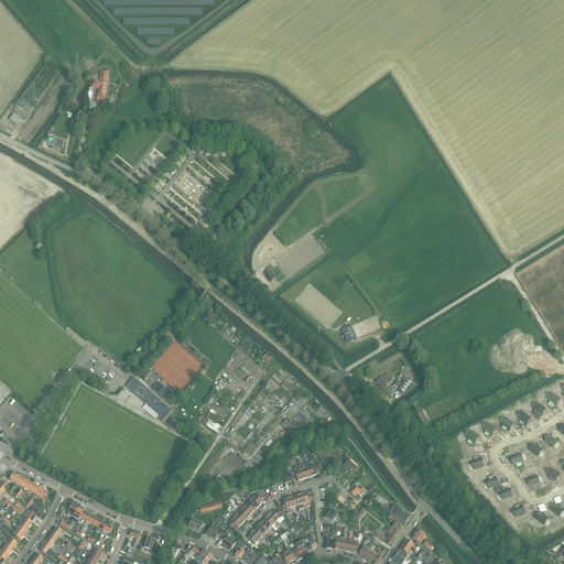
[(93,80),(91,88),(99,88),(98,94),(104,95),(106,79),(105,79),(100,78),(100,80),(93,80)]
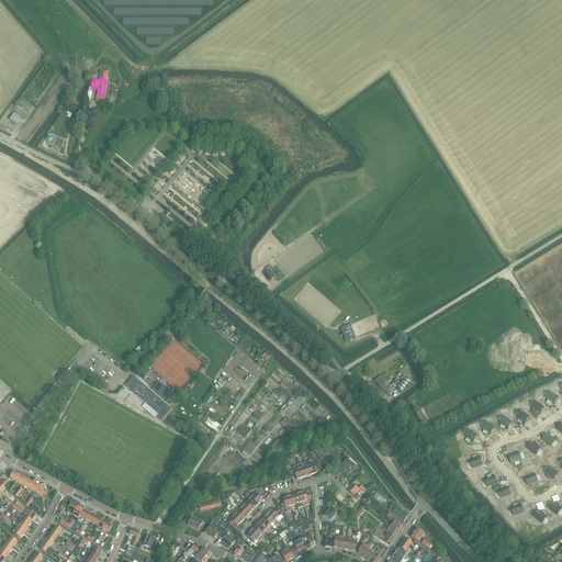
[(17,125),(21,119),(14,114),(9,120),(17,125)]
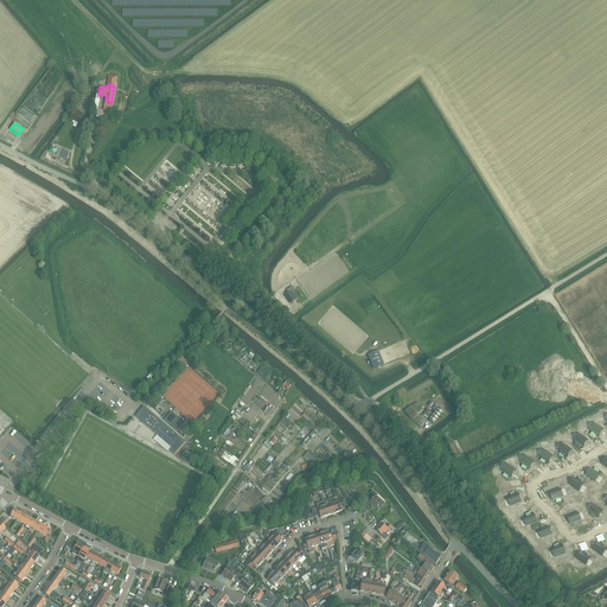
[(288,293),(287,294),(293,302),(296,299),(291,291),(288,293)]
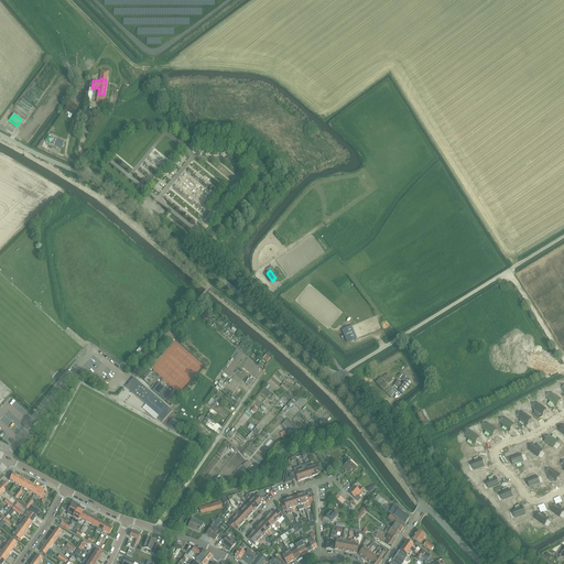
[(351,327),(342,331),(347,343),(357,339),(351,327)]
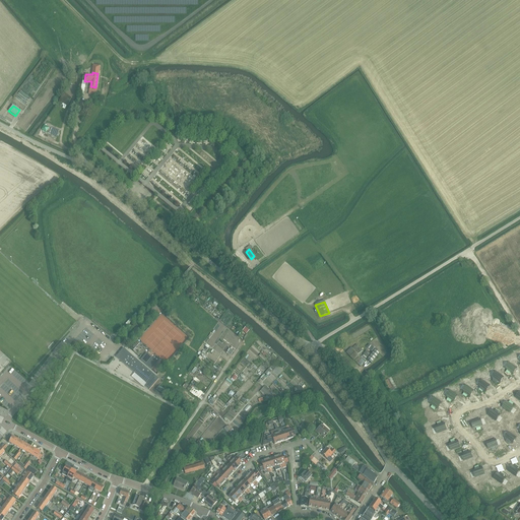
[(137,341),(131,348),(133,350),(140,343),(137,341)]
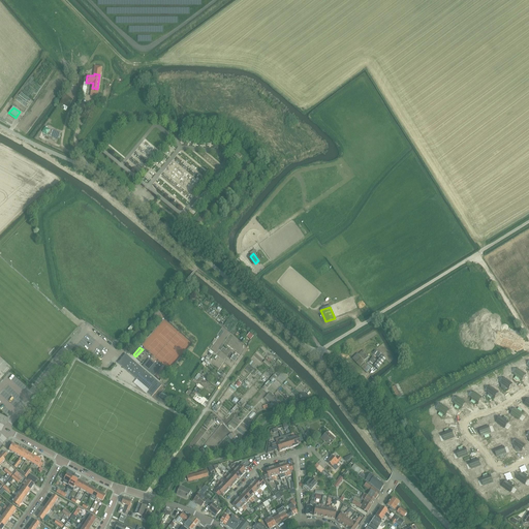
[(359,355),(365,362),(369,358),(363,351),(359,355)]
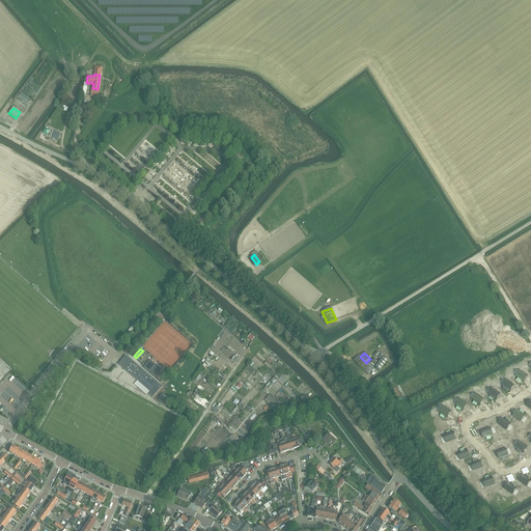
[(126,356),(117,364),(137,381),(149,392),(148,394),(152,398),(163,387),(154,380),(126,356)]
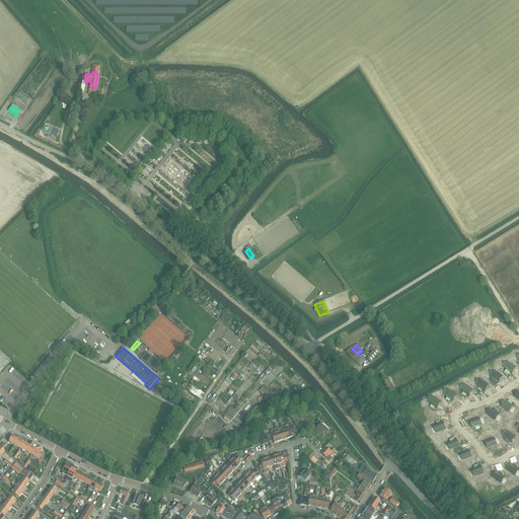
[(359,356),(358,355),(352,349),(351,348),(346,353),(354,361),(359,356)]
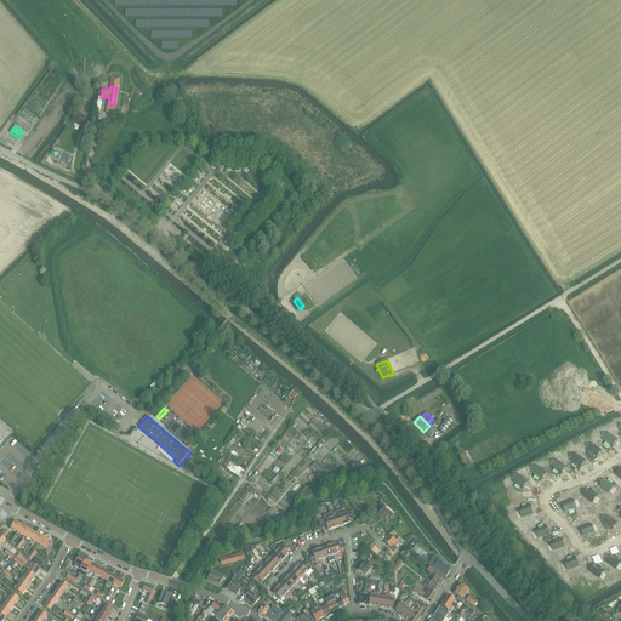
[(445,421),(438,429),(443,433),(453,421),(448,417),(445,421)]
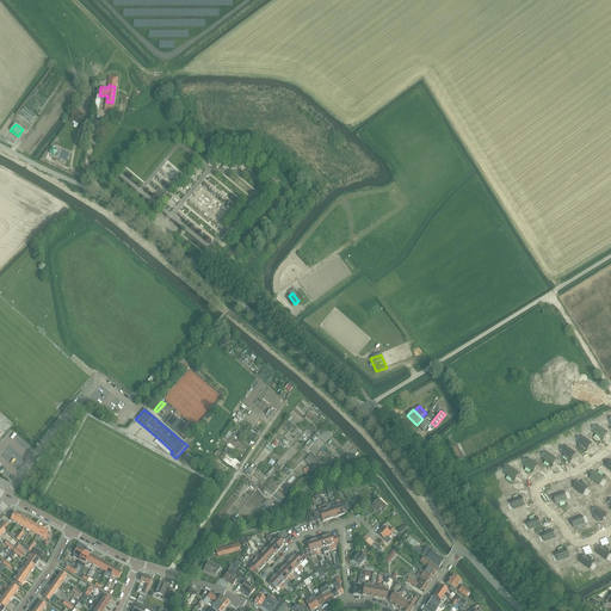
[(164,421),(178,433),(184,427),(172,417),(168,421),(166,419),(165,420),(164,421)]
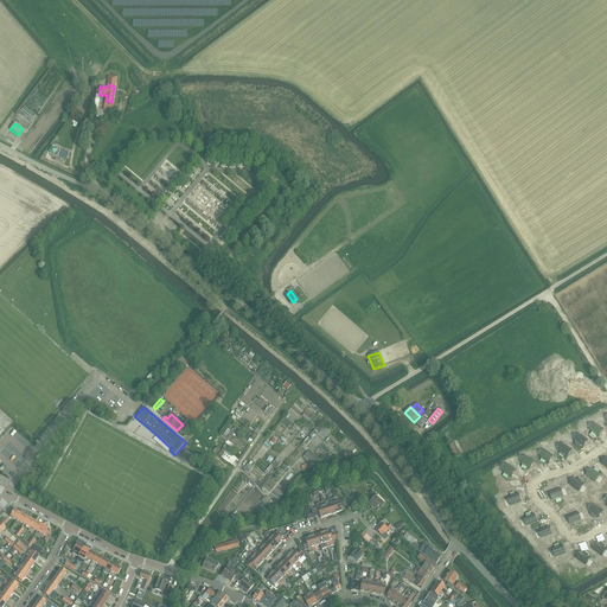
[(594,425),(589,430),(593,433),(590,435),(594,436),(595,434),(599,436),(604,430),(594,425)]
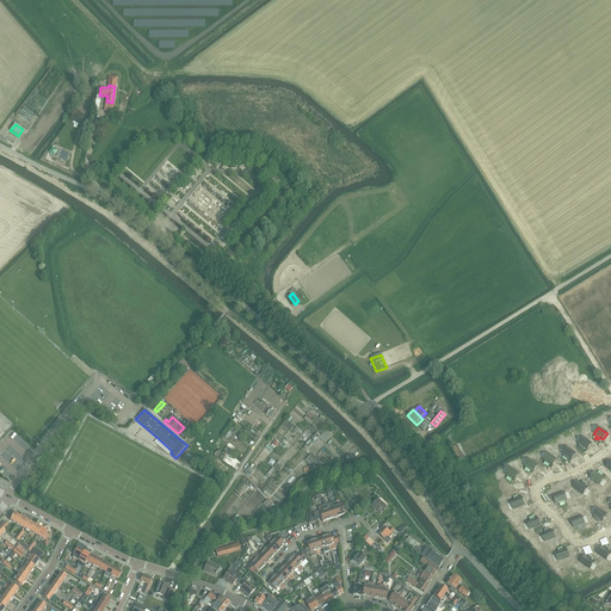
[(582,437),(578,444),(581,446),(579,448),(582,450),(584,448),(587,450),(592,444),(582,437)]
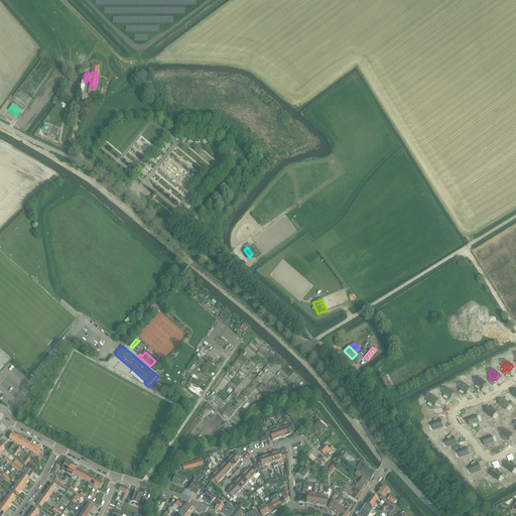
[(382,379),(387,389),(392,387),(386,376),(382,379)]
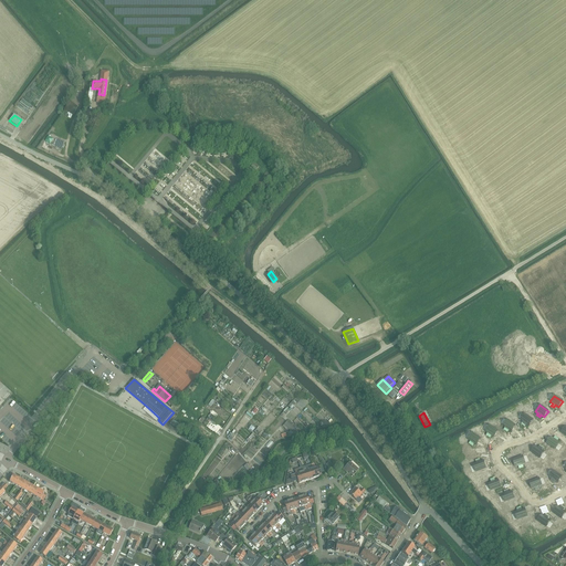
[(525,415),(521,420),(523,422),(522,425),(525,427),(526,425),(528,426),(533,420),(525,415)]
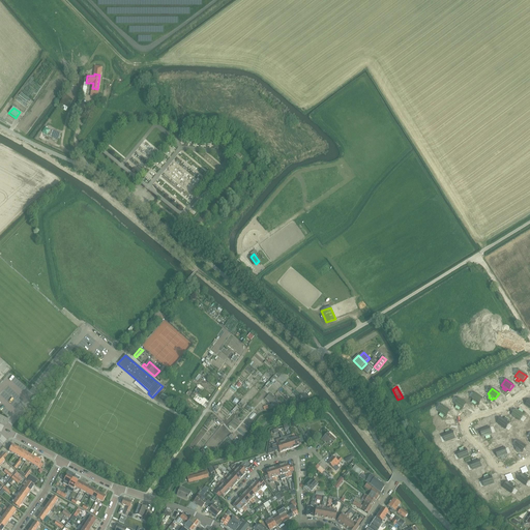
[(475,393),(471,399),(473,401),(472,403),(475,405),(476,403),(478,404),(482,399),(475,393)]
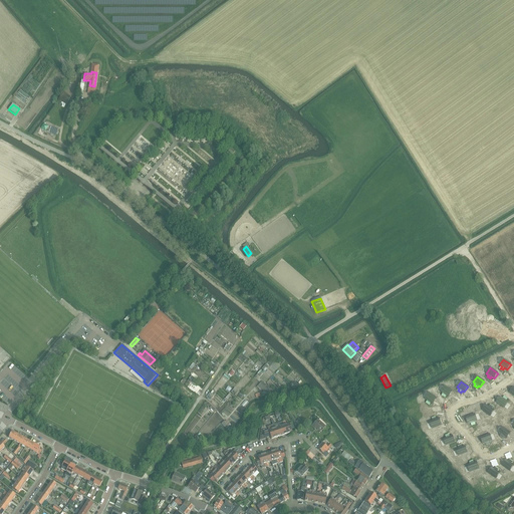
[(445,387),(441,392),(444,394),(442,396),(445,398),(446,396),(449,398),(452,392),(445,387)]
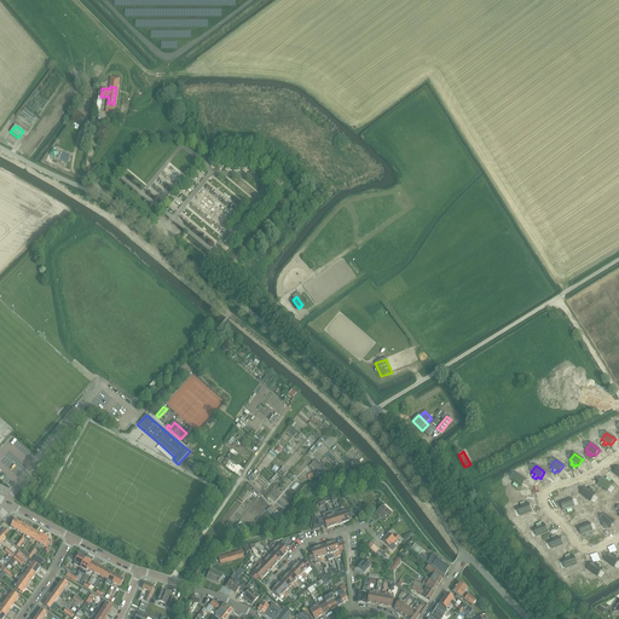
[(516,474),(512,481),(515,482),(513,485),(516,487),(518,485),(521,487),(526,480),(516,474)]
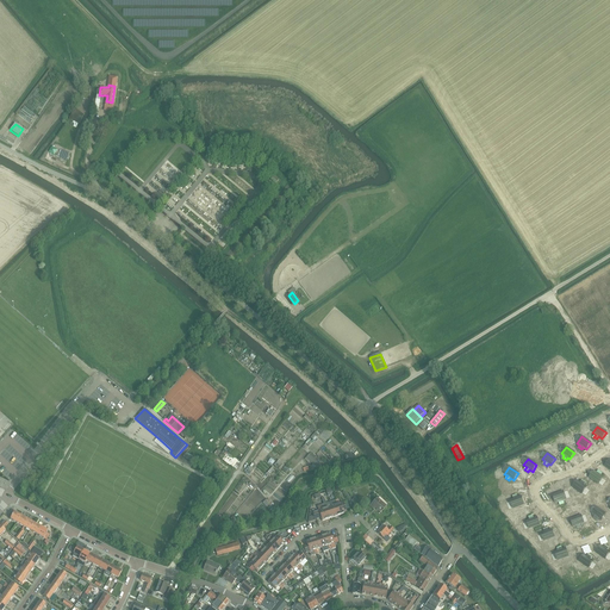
[(597,467),(591,474),(599,481),(607,475),(604,473),(605,472),(602,467),(599,470),(597,467)]
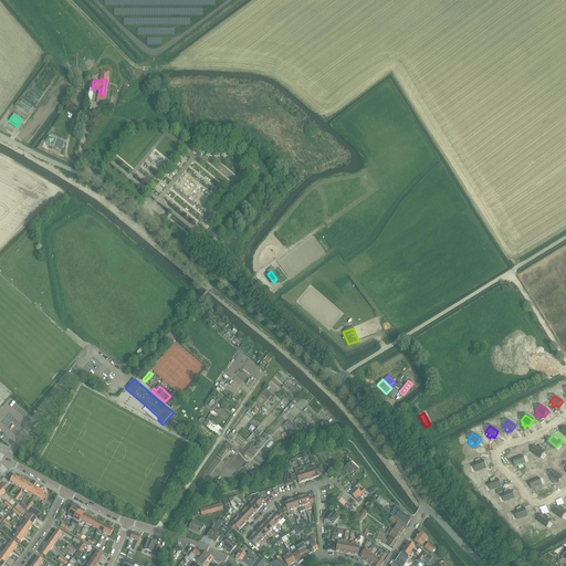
[(537,444),(532,451),(540,458),(545,452),(543,450),(545,449),(542,446),(540,447),(537,444)]
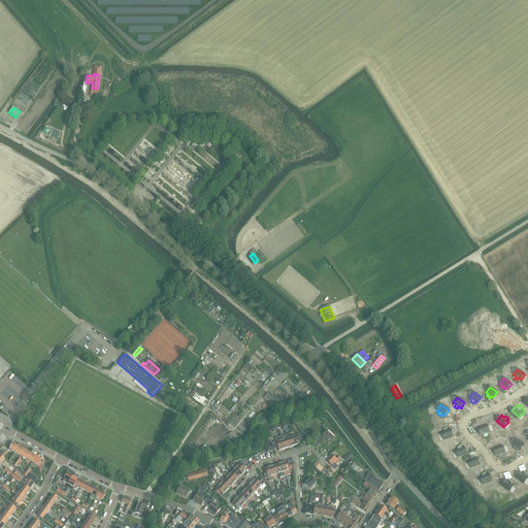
[(489,422),(480,425),(482,432),(484,432),(485,434),(490,433),(489,430),(491,430),(489,422)]
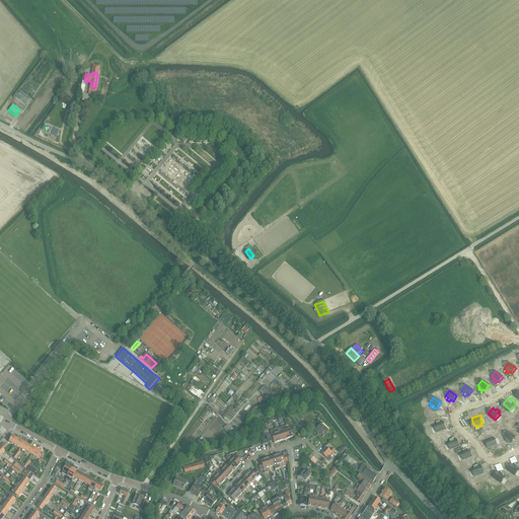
[(298,428),(299,427),(304,433),(307,430),(302,424),(300,426),(293,419),(291,420),(298,428)]
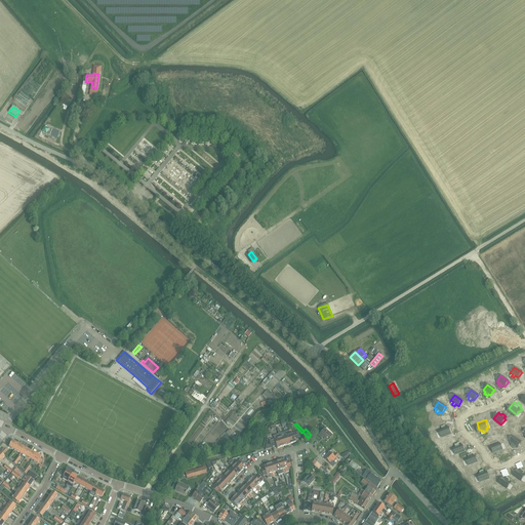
[(442,430),(439,431),(442,438),(450,435),(448,428),(445,429),(444,427),(441,428),(442,430)]
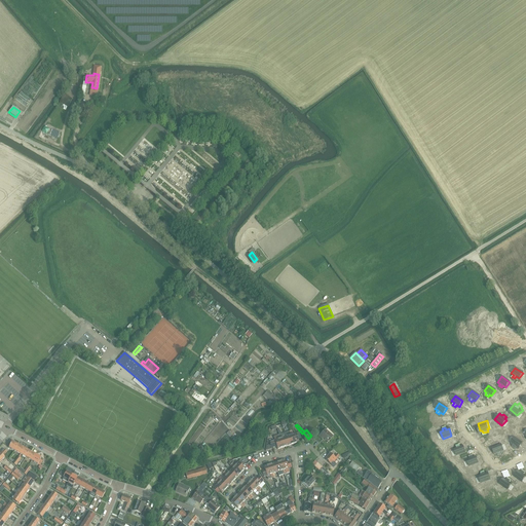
[(330,440),(333,437),(326,429),(320,437),(322,439),(323,438),(328,443),(330,441),(331,441),(330,440)]
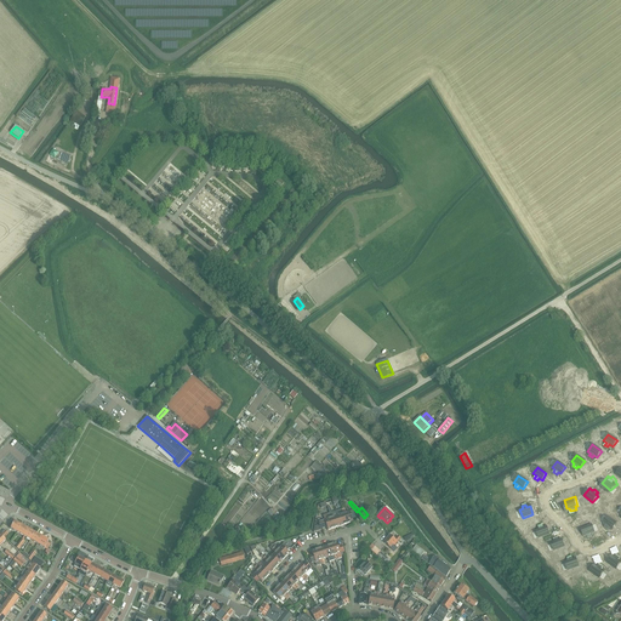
[(340,511),(336,512),(341,527),(347,524),(342,510),(340,511)]
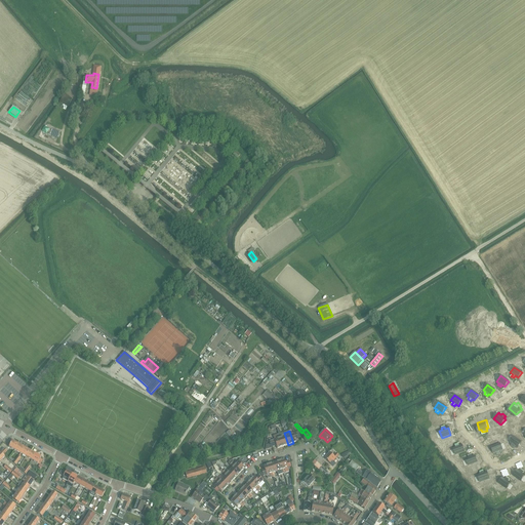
[(289,431),(293,443),(298,442),(297,439),(300,438),(298,432),(292,434),(291,431),(289,431)]
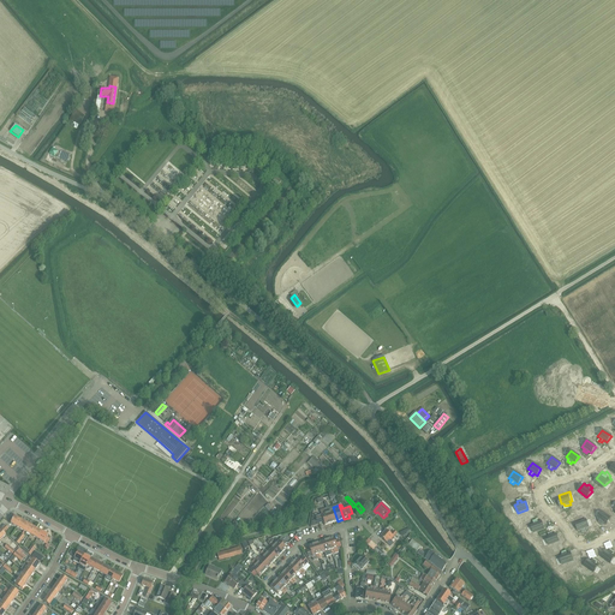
[(328,508),(327,509),(332,524),(338,521),(333,507),(328,508)]
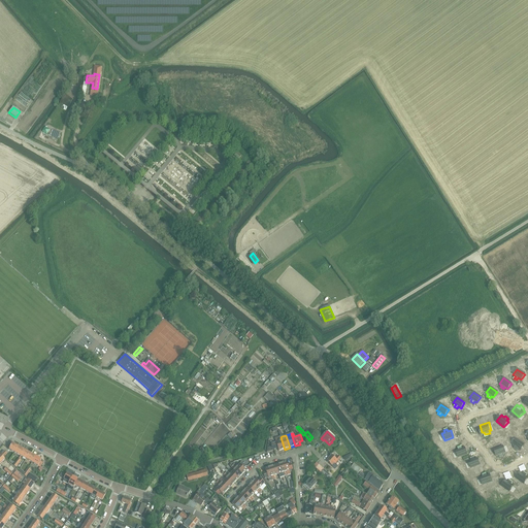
[(278,452),(285,450),(281,437),(274,438),(275,442),(270,444),(272,450),(277,449),(278,452)]
